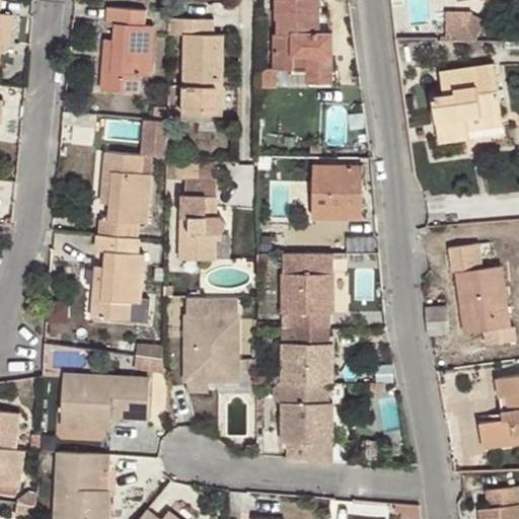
[(2,0),(0,0),(0,57),(0,53),(7,53),(8,43),(11,43),(13,15),(1,13),(2,0)]
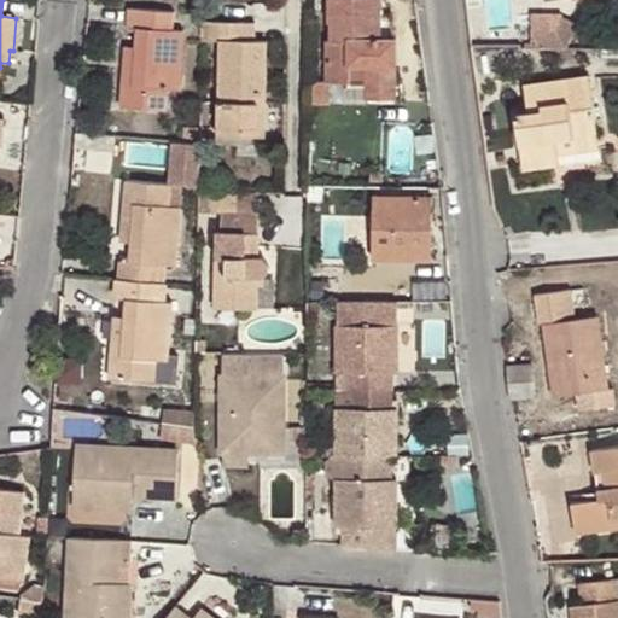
[(327,80),(331,81),(350,81),(351,66),(367,66),(367,98),(396,98),(397,38),(379,36),(378,0),(328,0),(328,22),(332,22),(332,41),(328,41),(327,80)]
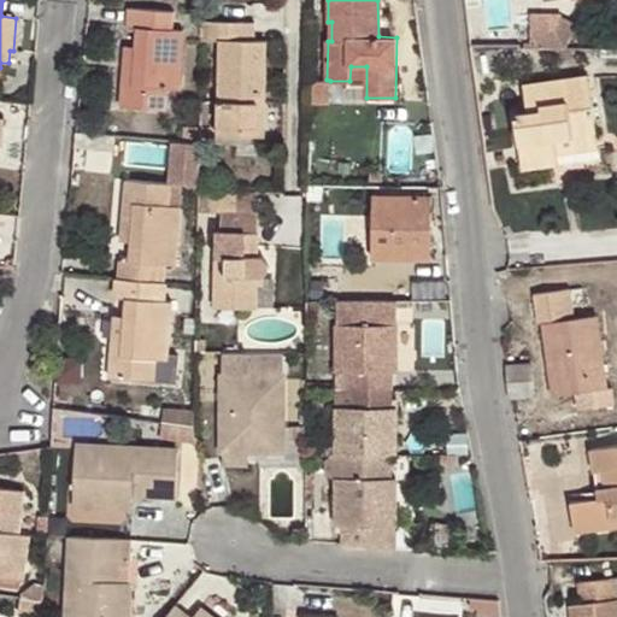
[(137,28),(136,47),(135,71),(123,70),(121,105),(168,110),(170,88),(180,88),(184,33),(174,31),(175,12),(128,10),(127,27),(137,28)]
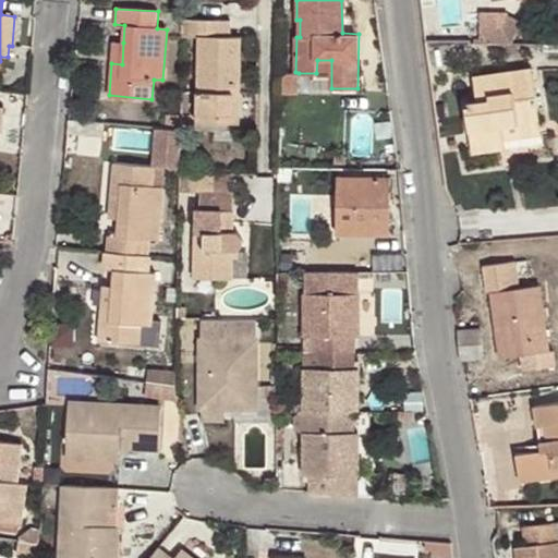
[(483,9),(483,38),(521,39),(521,9),(483,9)]
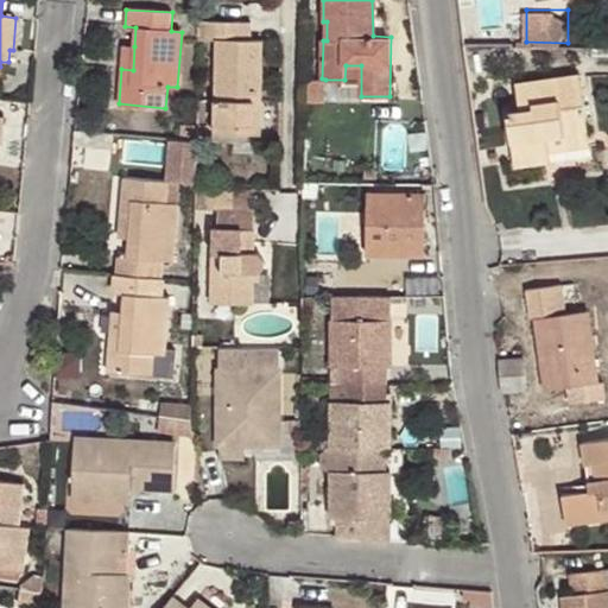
[(251,23),(200,20),(200,39),(216,39),(214,133),(238,134),(238,125),(252,126),(252,101),(261,102),(263,40),(251,39),(251,23)]
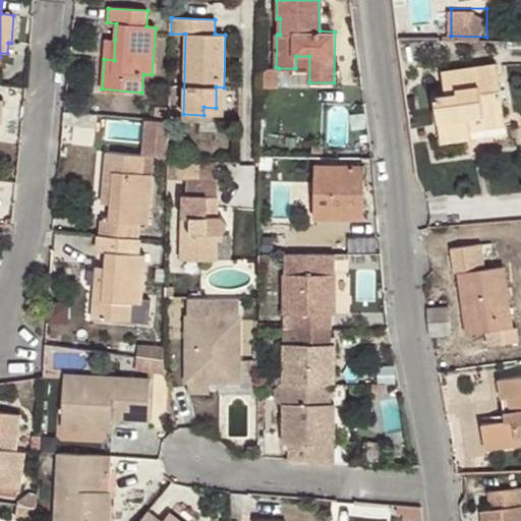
[(114,60),(115,40),(106,39),(104,59),(114,60)]
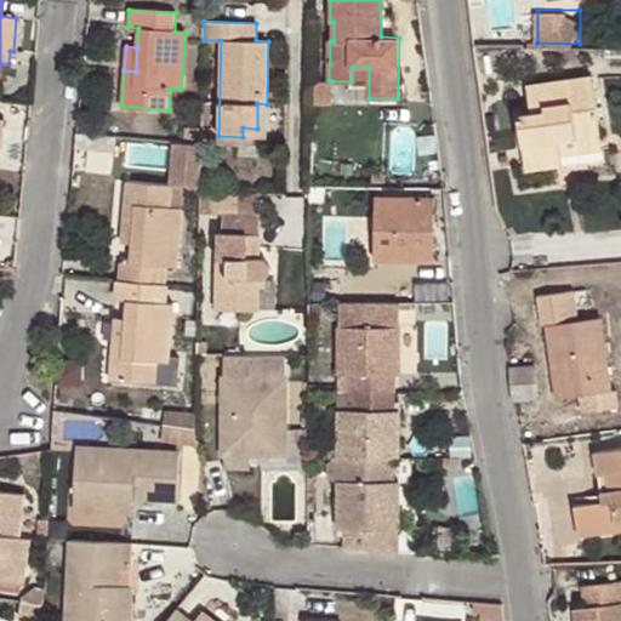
[(590,98),(586,77),(527,85),(530,113),(518,115),(524,160),(560,155),(560,154),(558,137),(576,135),(576,141),(600,137),(596,97),(590,98)]
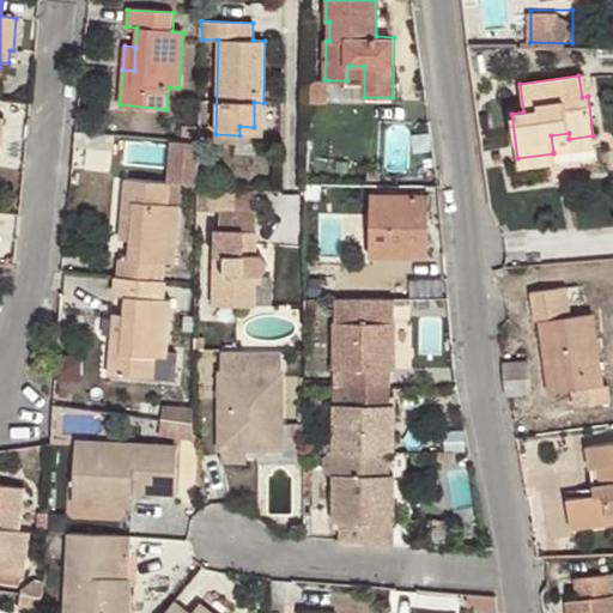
[(327,102),(328,80),(325,79),(316,79),(310,84),(309,102),(327,102)]
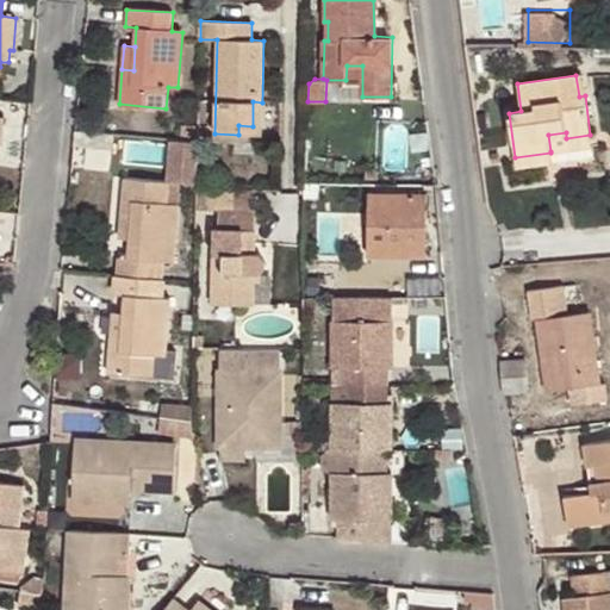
[(261,135),(262,103),(253,101),(253,126),(238,125),(238,135),(261,135)]
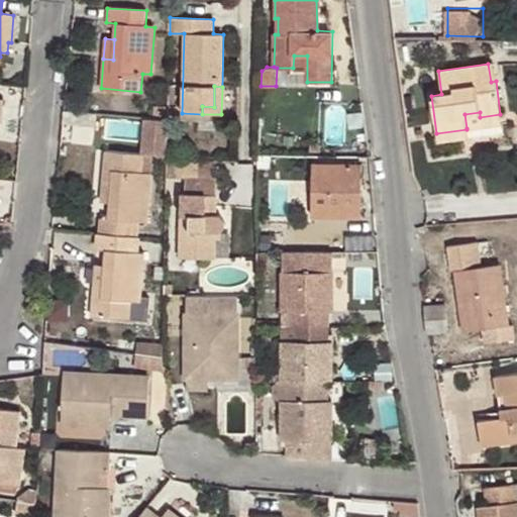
[(153,106),(152,118),(168,119),(169,107),(153,106)]
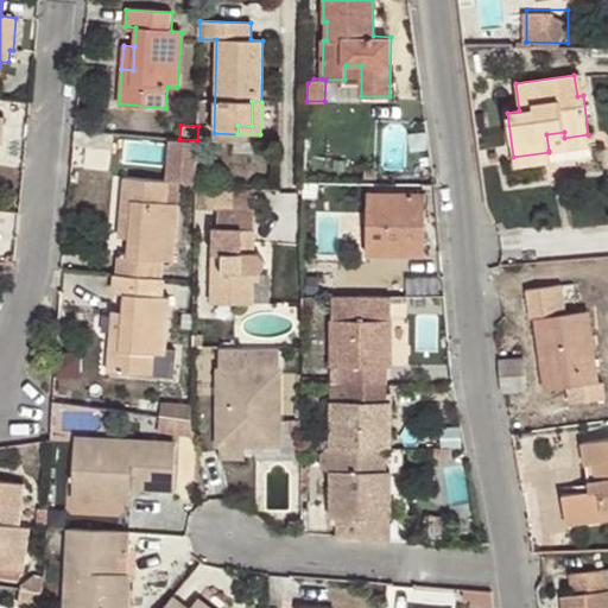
[(590,145),(588,134),(564,138),(564,132),(546,134),(549,151),(590,145)]
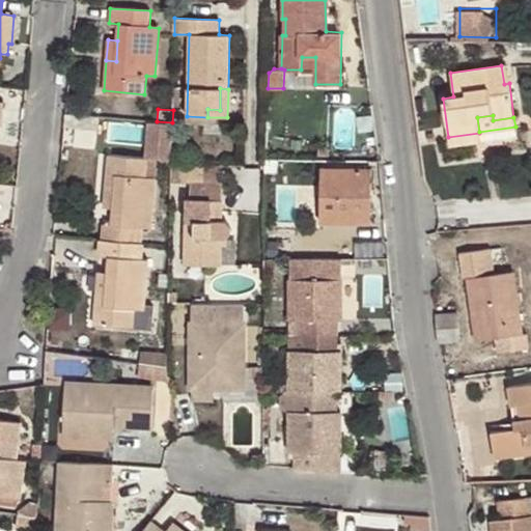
[(479,133),(448,137),(448,144),(480,140),(479,133)]
